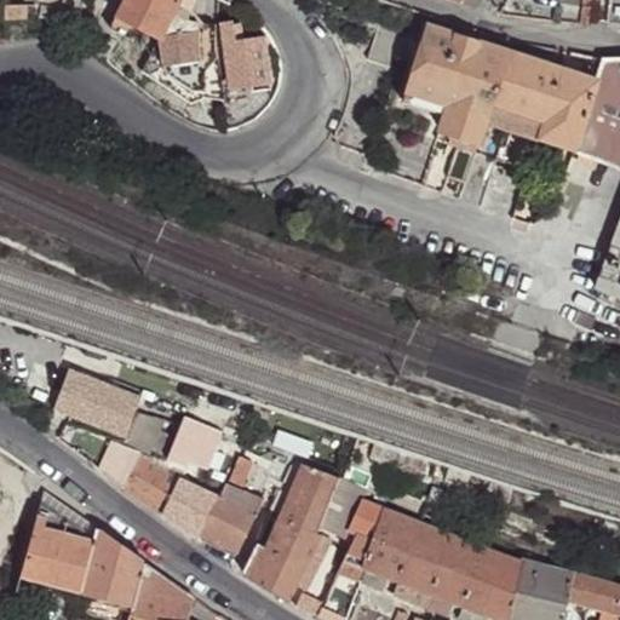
[(187,23),(189,1),(185,0),(121,0),(108,30),(121,36),(130,24),(151,35),(156,72),(189,89),(200,89),(197,56),(217,55),(216,44),(217,21),(187,23)]
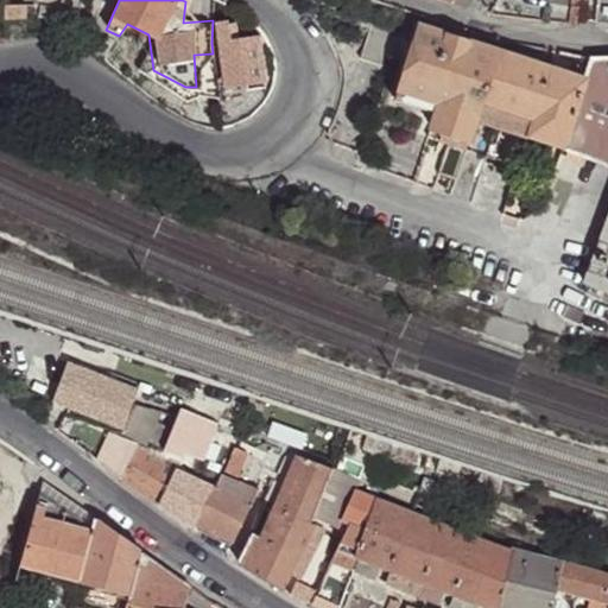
[(607,0),(596,0),(594,18),(607,19),(607,0)]
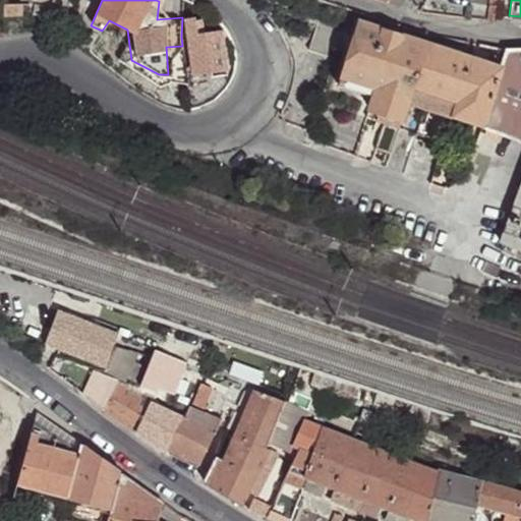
[(15,2),(11,2),(3,2),(3,6),(3,13),(15,13),(15,7),(15,2)]
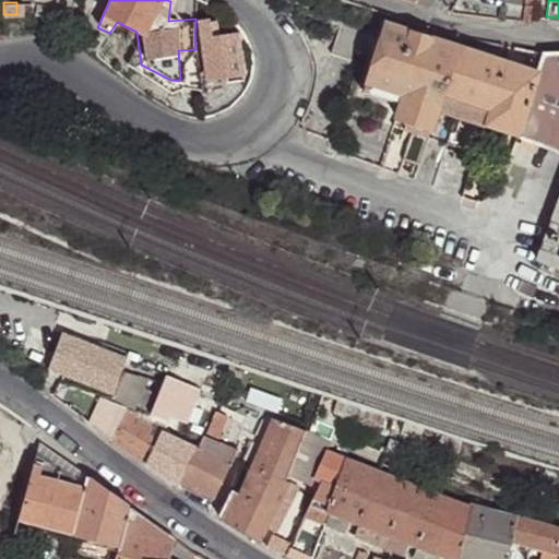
[(47,6),(36,4),(35,14),(47,15),(47,6)]
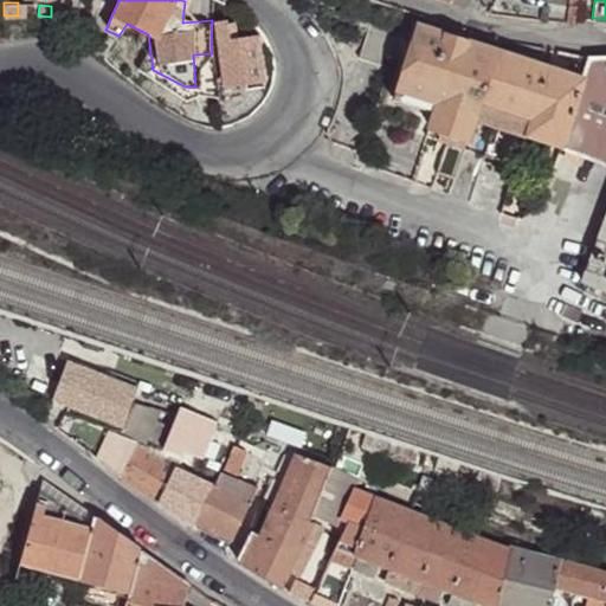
[(216,23),(217,34),(220,33),(238,30),(236,20),(216,23)]
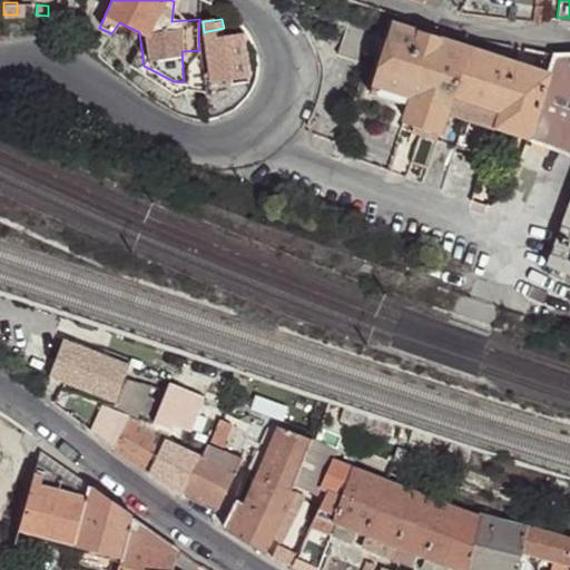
[(369,92),(406,105),(401,123),(414,127),(412,133),(422,136),(413,163),(428,167),(439,134),(443,135),(450,114),(526,138),(548,71),(393,20),(369,92)]
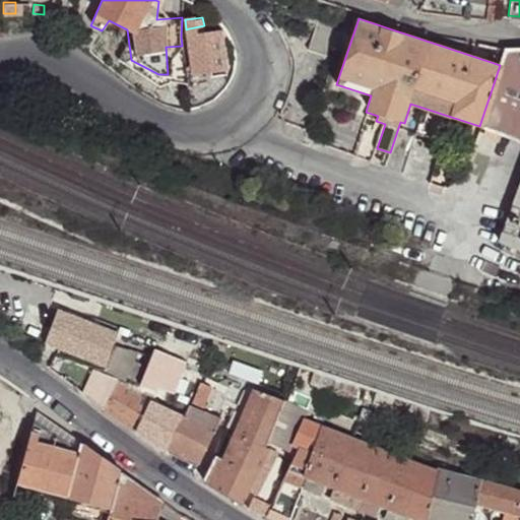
[(189,28),(186,29),(191,75),(211,73),(225,70),(218,24),(204,25),(189,28)]
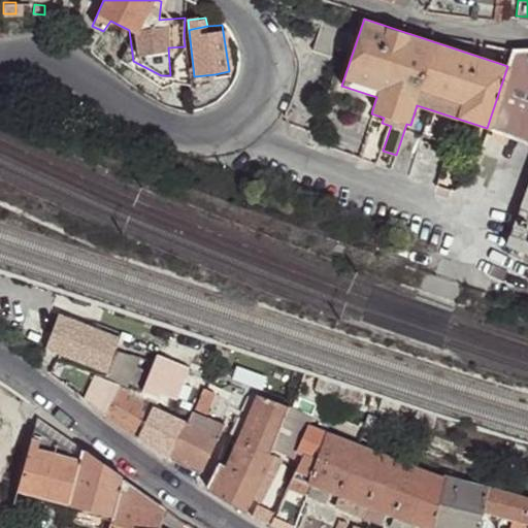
[(95,45),(98,40),(87,35),(84,39),(95,45)]
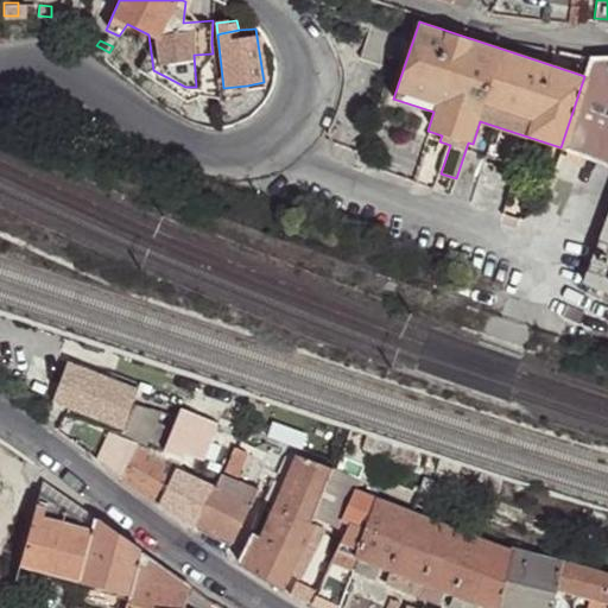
[(607,56),(591,57),(584,76),(561,147),(607,165),(607,56)]
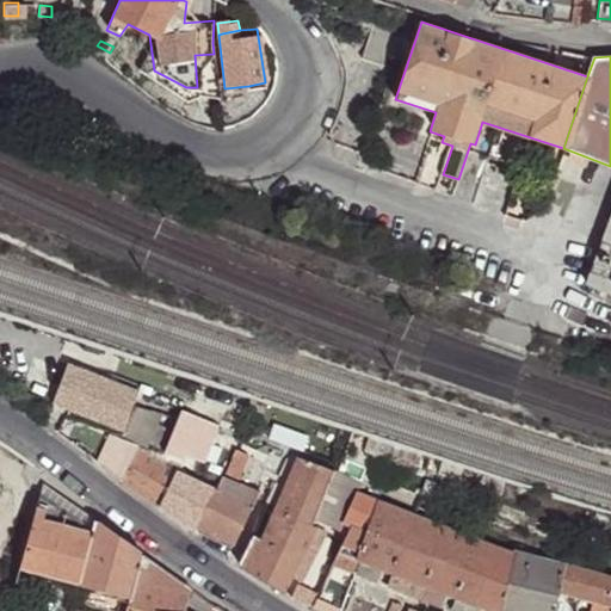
[(251,105),(248,86),(224,88),(227,109),(251,105)]
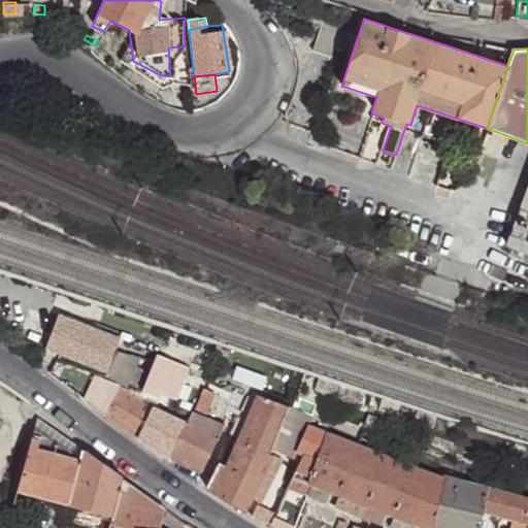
[(527,189),(506,246),(527,254),(527,189)]
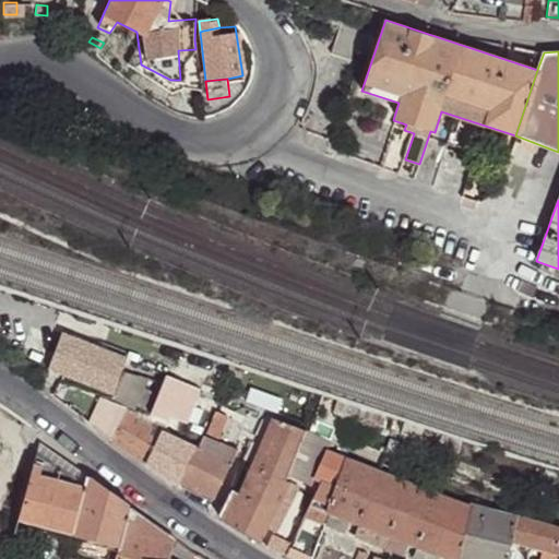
[(51,369),(72,378),(83,352),(126,369),(129,360),(66,335),(51,369)]
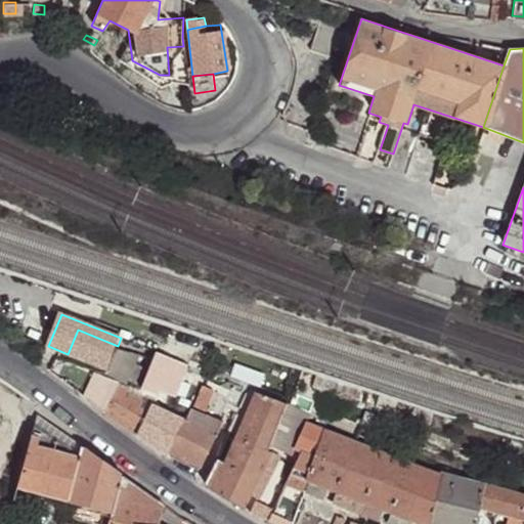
[(78,330),(68,354),(107,370),(118,346),(78,330)]
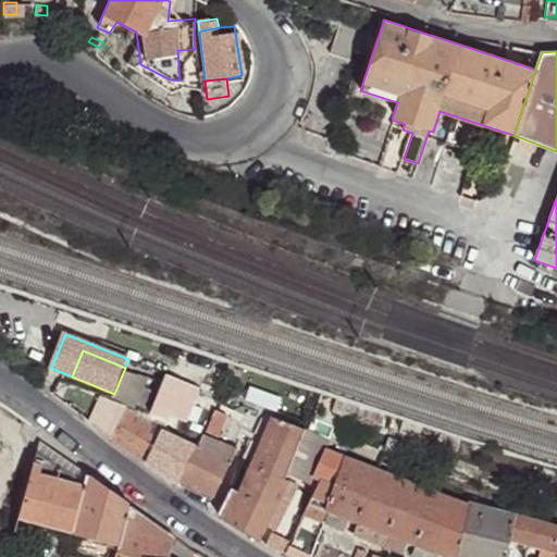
[(197,423),(210,385),(175,373),(162,412),(197,423)]
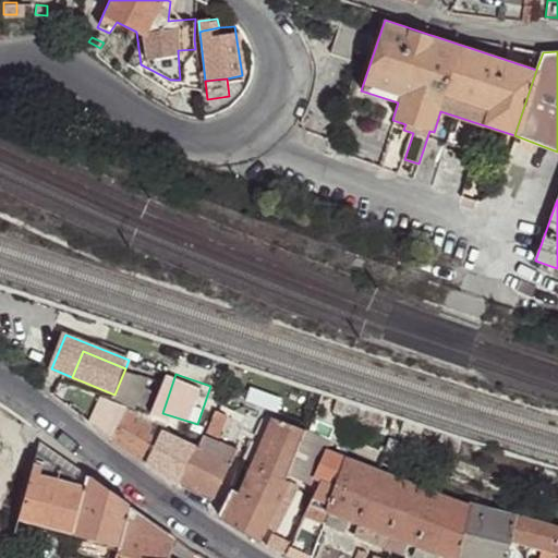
[(121,416),(124,410),(101,402),(91,424),(112,438),(120,422),(121,416)]
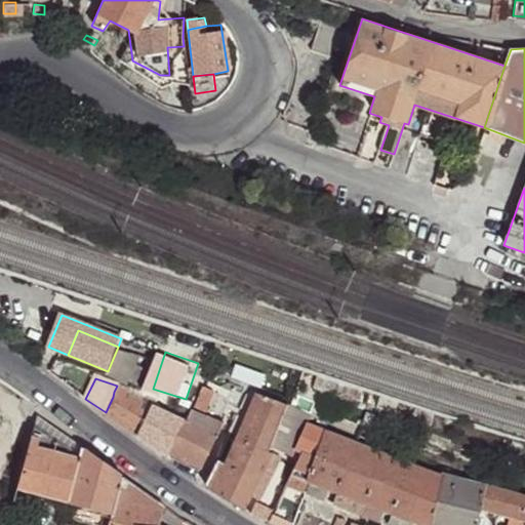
[(213,394),(201,389),(194,408),(205,412),(213,394)]
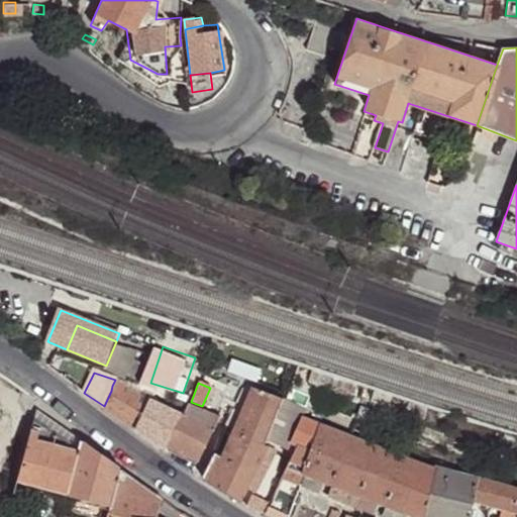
[(236,431),(254,388),(244,385),(226,426),(236,431)]
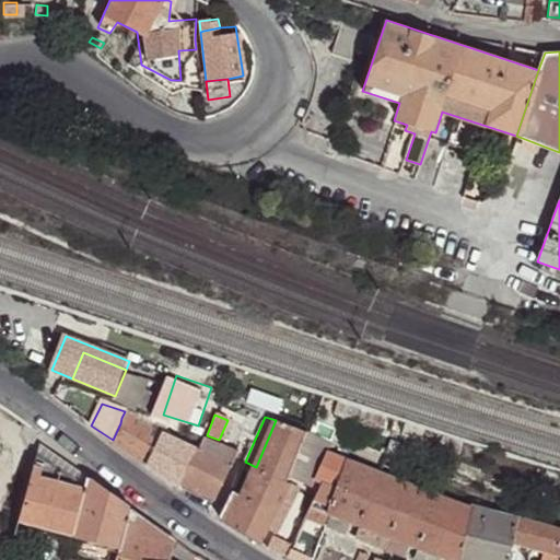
[(121,418),(120,423),(135,433),(140,424),(121,418)]
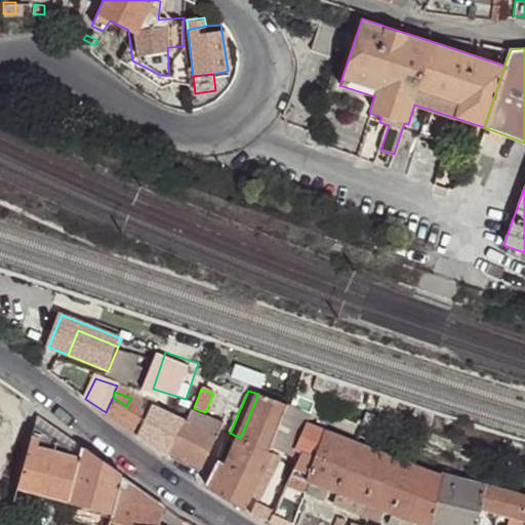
[(268,451),(270,447),(285,405),(258,394),(240,438),(268,451)]
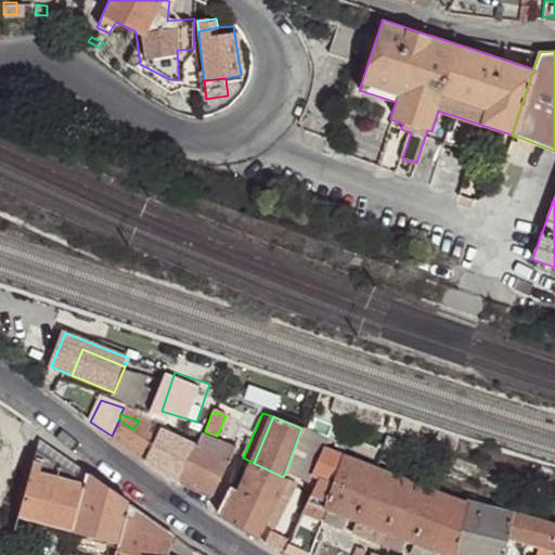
[(112,436),(143,460),(159,429),(139,421),(133,429),(119,420),(112,436)]
